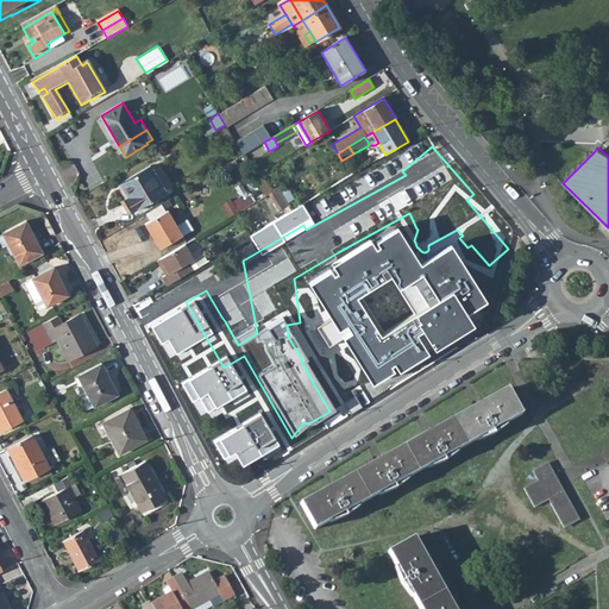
[(508,168),(513,164),(506,157),(502,161),(508,168)]
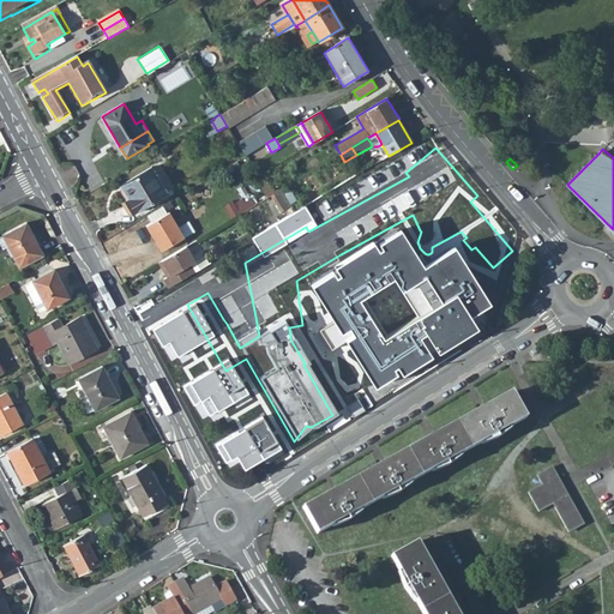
[(132,214),(168,192),(151,166),(121,185),(130,199),(125,202),(132,214)]
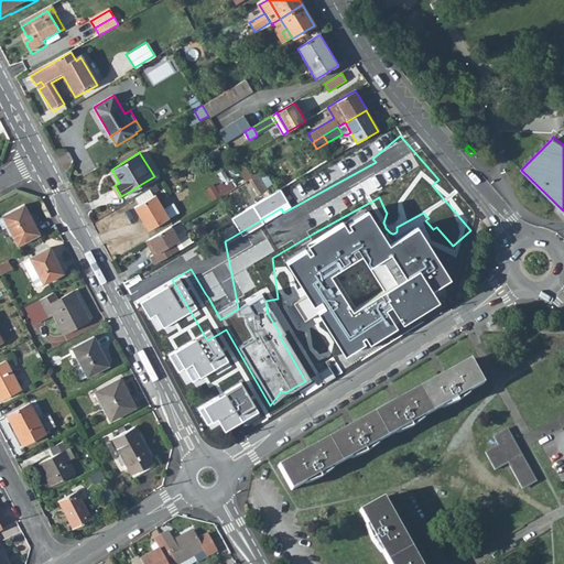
[(250,180),(258,193),(268,187),(260,173),(250,180)]
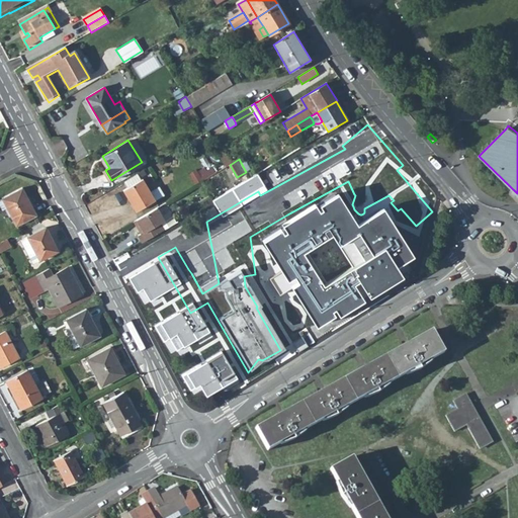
[(135,211),(154,201),(142,180),(123,190),(135,211)]
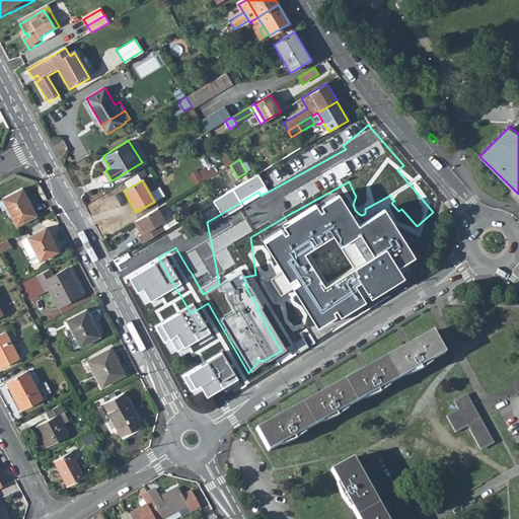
[(16,225),(36,214),(22,188),(0,199),(0,209),(1,211),(7,208),(16,225)]
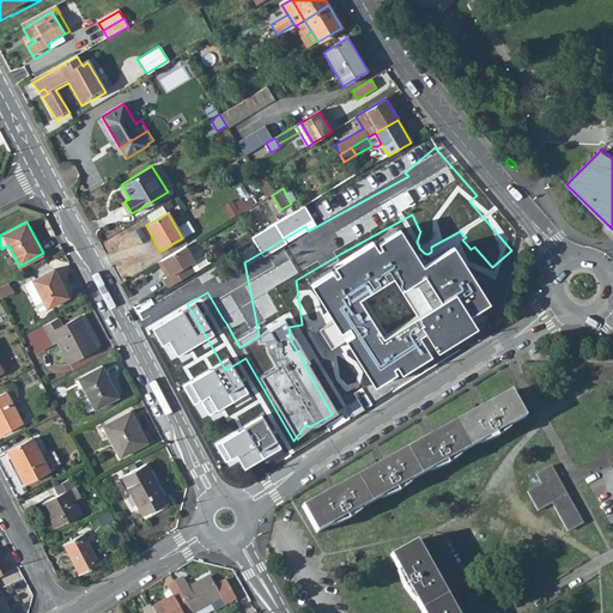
[(187,244),(163,259),(171,273),(168,275),(164,278),(169,287),(196,271),(210,263),(205,255),(195,260),(187,244)]
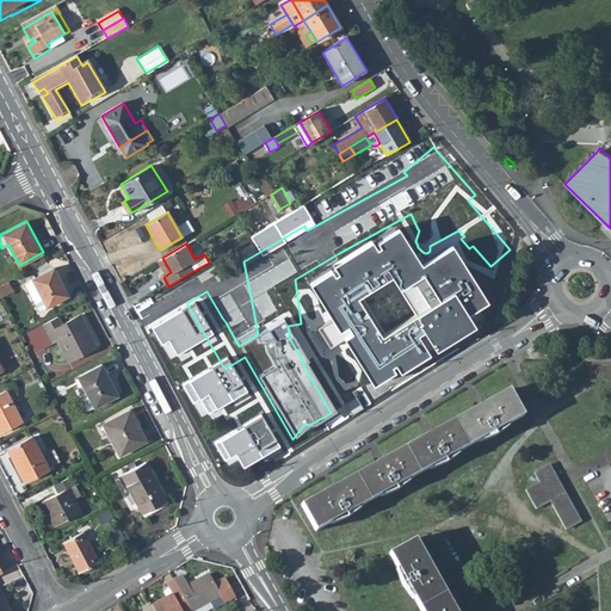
[(167,275),(171,272),(162,258),(159,259),(167,275)]
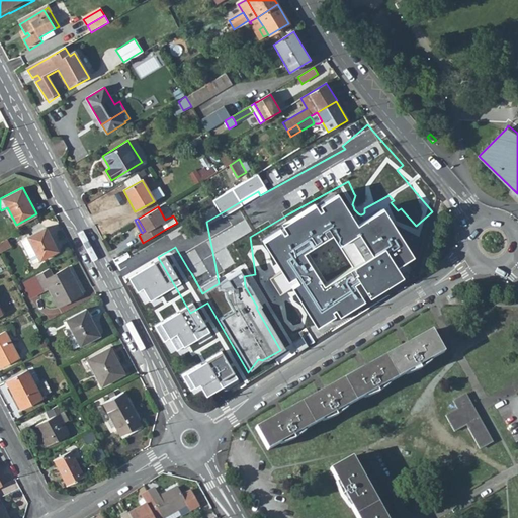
[(55,242),(57,242),(49,227),(29,238),(37,252),(40,250),(46,259),(60,251),(55,242)]
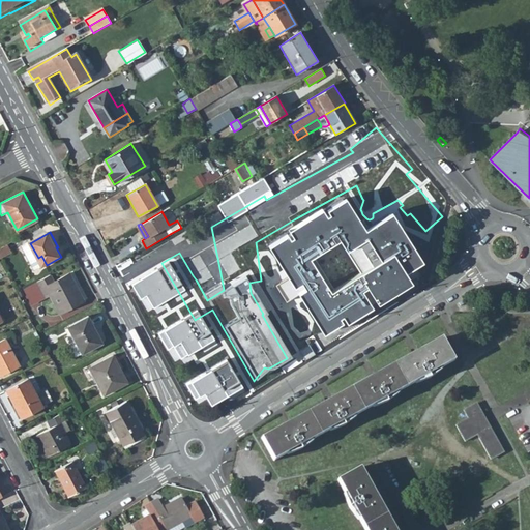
[(8,245),(0,248),(0,258),(11,253),(8,245)]
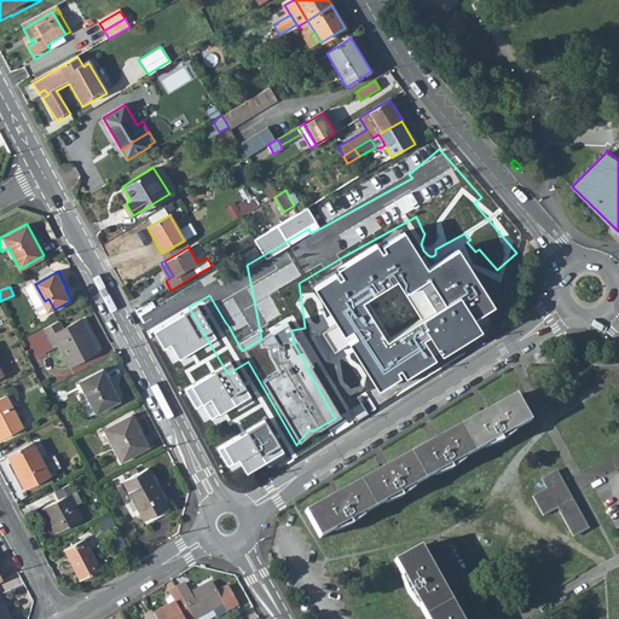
[(383,296),(386,314),(422,310),(420,291),(383,296)]
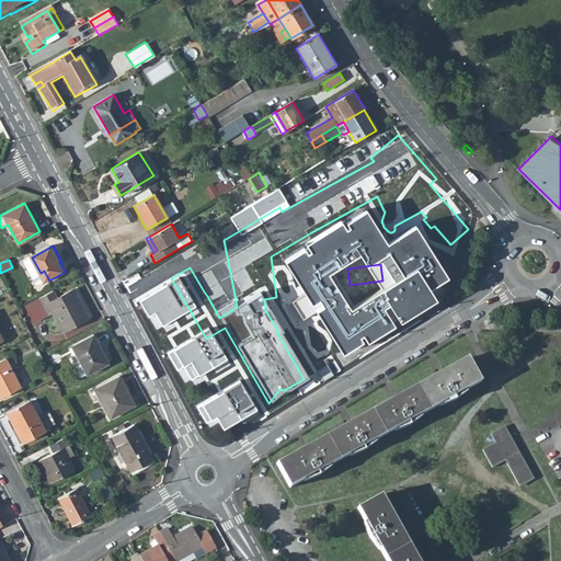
[(231,278),(204,292),(207,296),(232,284),(231,278)]
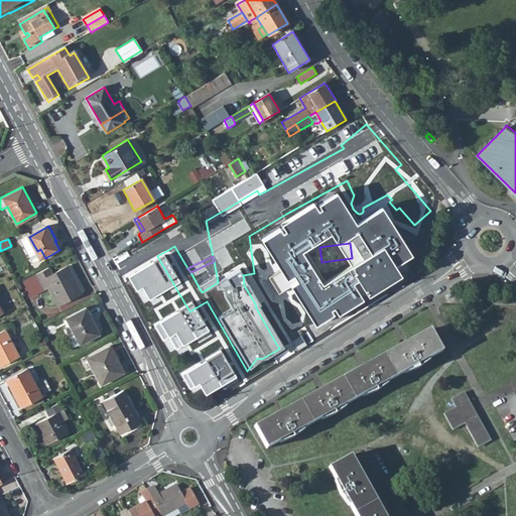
[(71,266),(55,274),(51,267),(37,274),(45,290),(50,287),(60,306),(85,293),(71,266)]
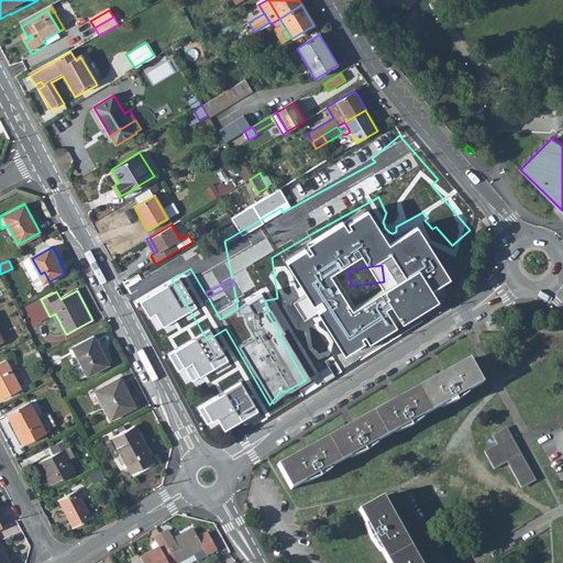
[(266,311),(279,309),(277,298),(265,300),(266,311)]
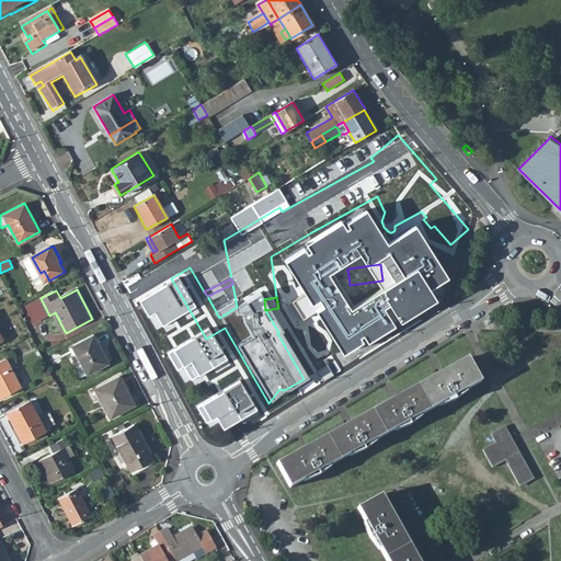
[(49,316),(41,298),(27,306),(36,322),(49,316)]
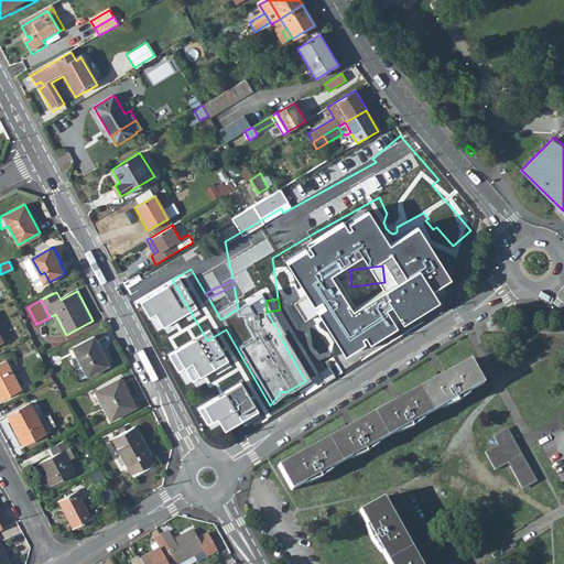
[(427,300),(410,310),(416,322),(434,312),(427,300)]
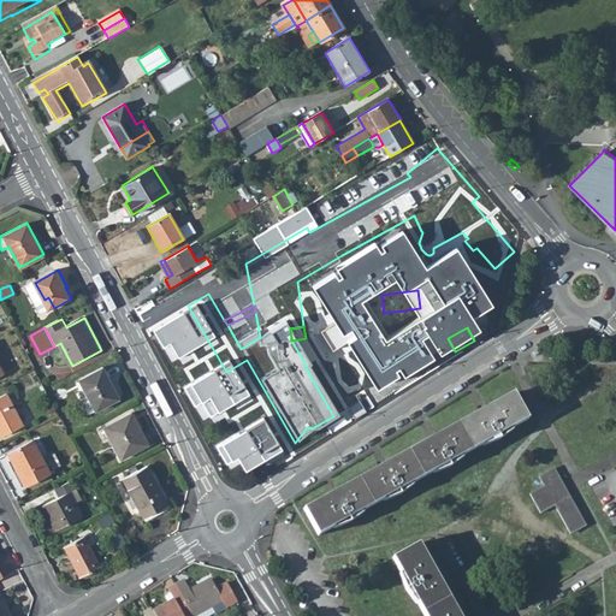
[(98,413),(122,400),(106,368),(81,380),(89,397),(80,402),(86,414),(95,409),(98,413)]
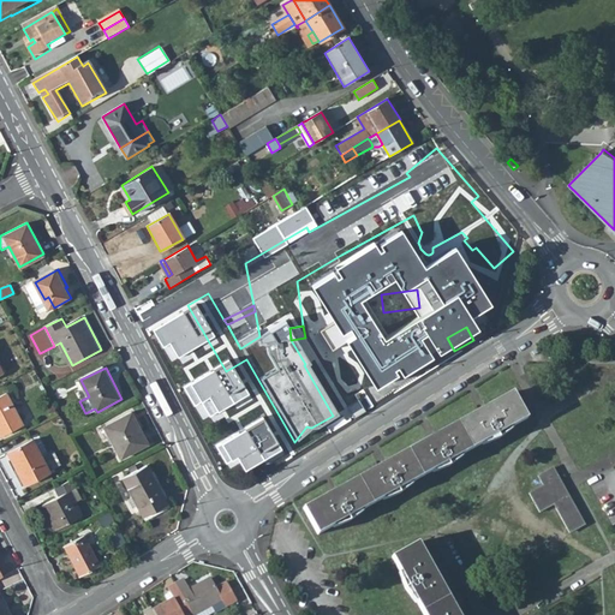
[(0,436),(0,437),(23,425),(6,393),(0,395),(0,436)]
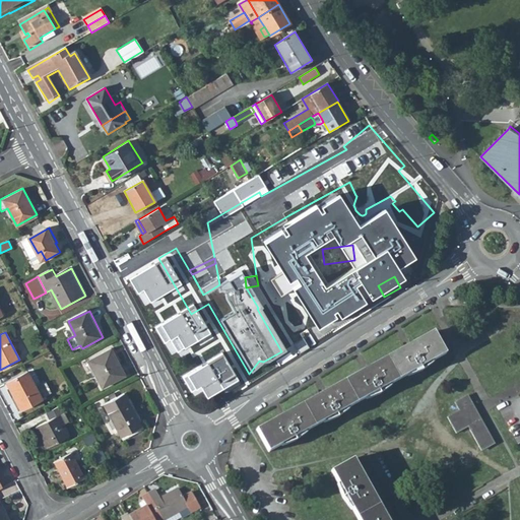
[(445,353),(433,333),(257,431),(269,452),(445,353)]
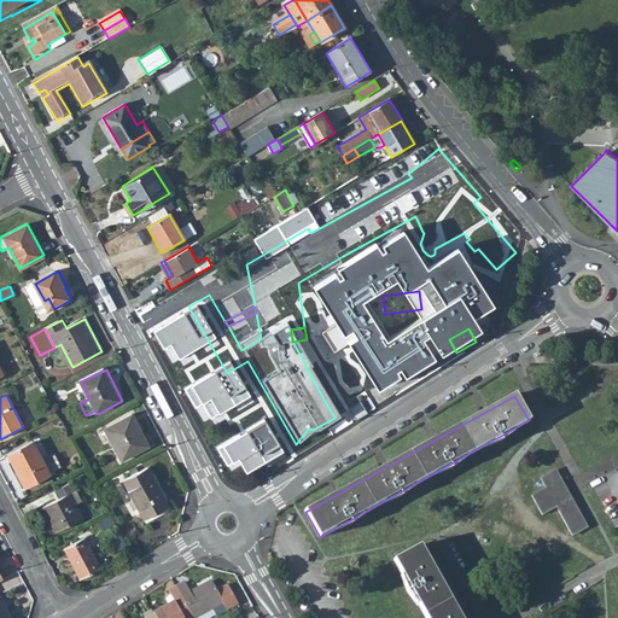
[(124,461),(152,447),(134,414),(106,429),(124,461)]
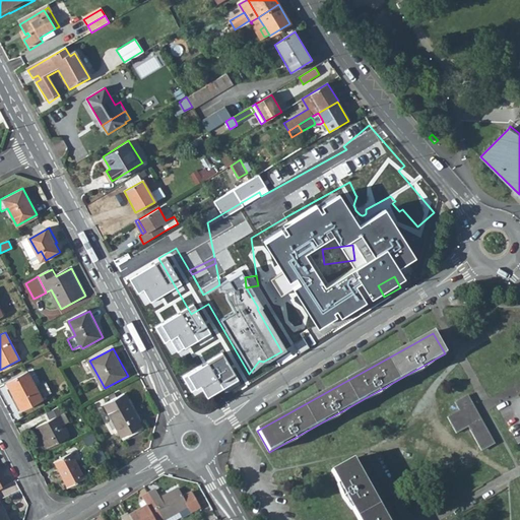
[(21,411),(42,400),(27,373),(7,384),(21,411)]
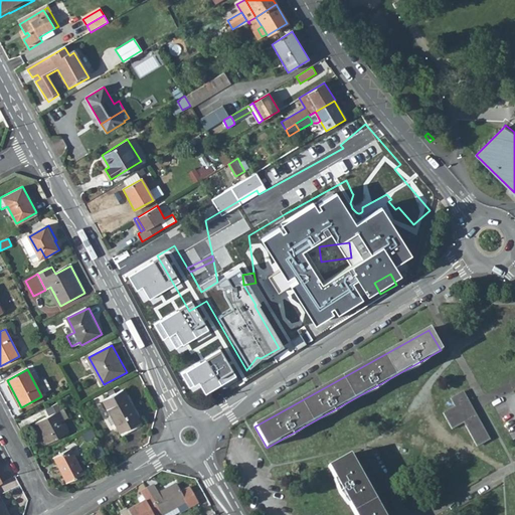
[(490,440),(464,392),(452,398),(456,405),(445,412),(454,428),(466,422),(479,446),(490,440)]
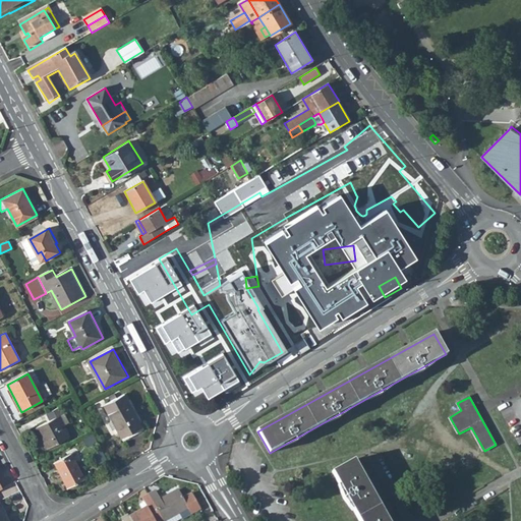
[(133,411),(131,412),(124,398),(105,408),(113,423),(116,429),(122,442),(143,430),(133,411)]
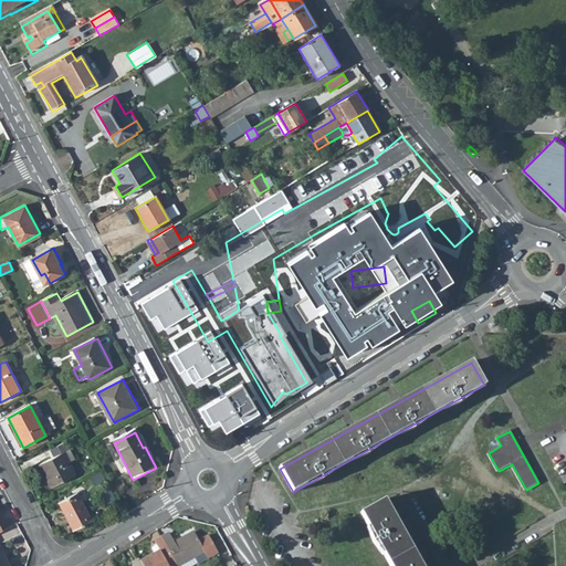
[(64,453),(70,450),(66,443),(51,451),(54,458),(39,465),(51,489),(76,475),(64,453)]
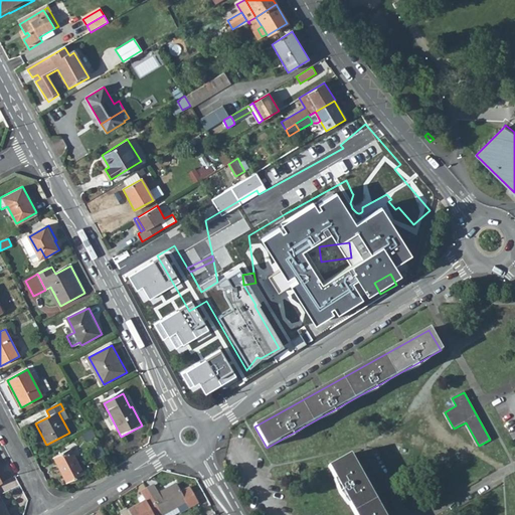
[(100,445),(93,449),(100,460),(106,457),(100,445)]
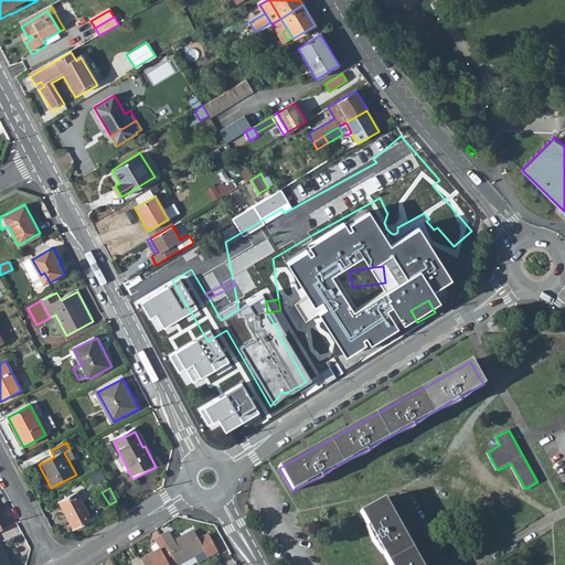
[(74,532),(93,522),(77,493),(60,503),(64,513),(57,516),(63,528),(70,524),(74,532)]
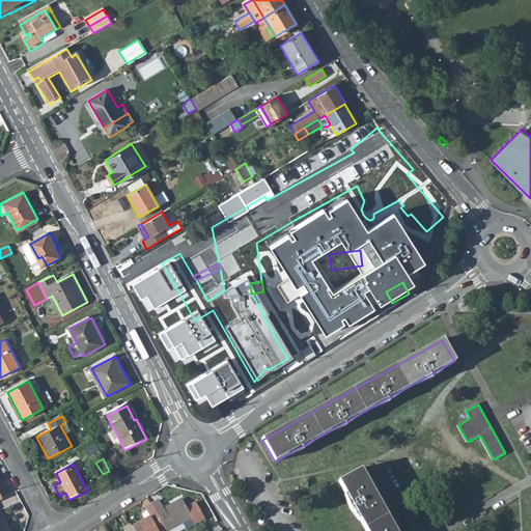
[(395,530),(362,471),(340,481),(367,530),(395,530)]
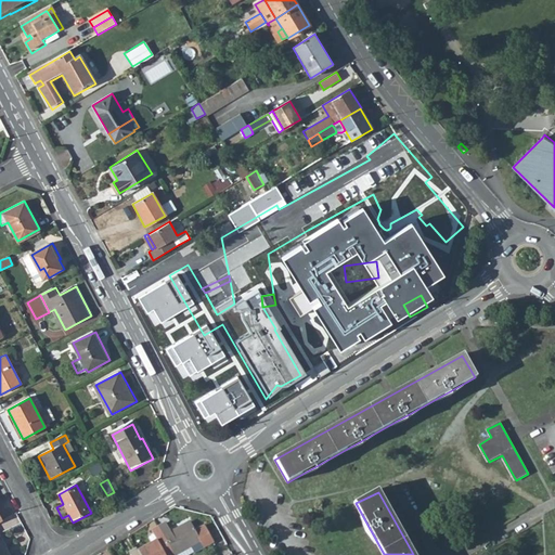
[(168,536),(163,526),(155,530),(169,554),(188,554),(185,551),(197,544),(202,551),(211,545),(202,528),(192,533),(188,525),(168,536)]
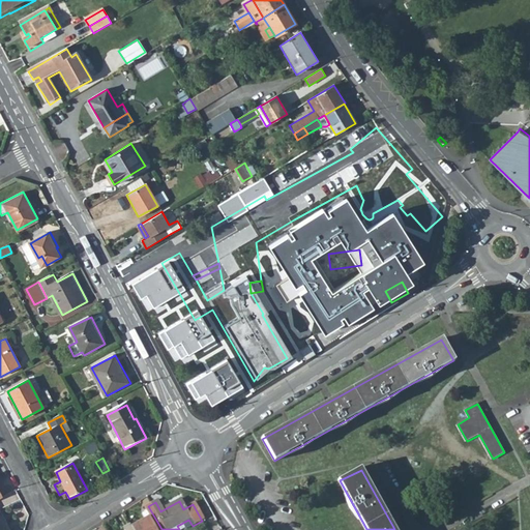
[(129,529),(162,529),(148,506),(142,509),(147,519),(129,529)]
